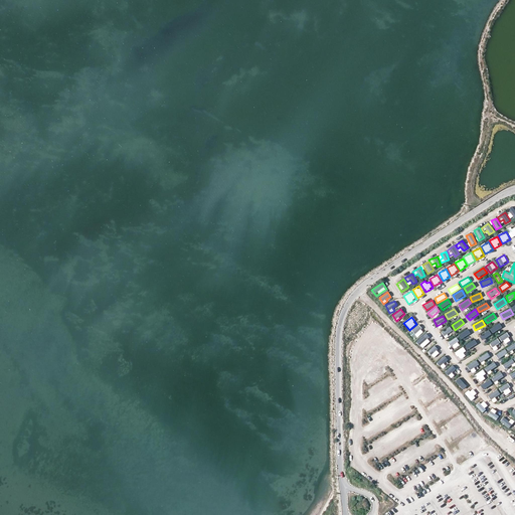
[(493,334),(502,328),(499,323),(490,329),(493,334)]
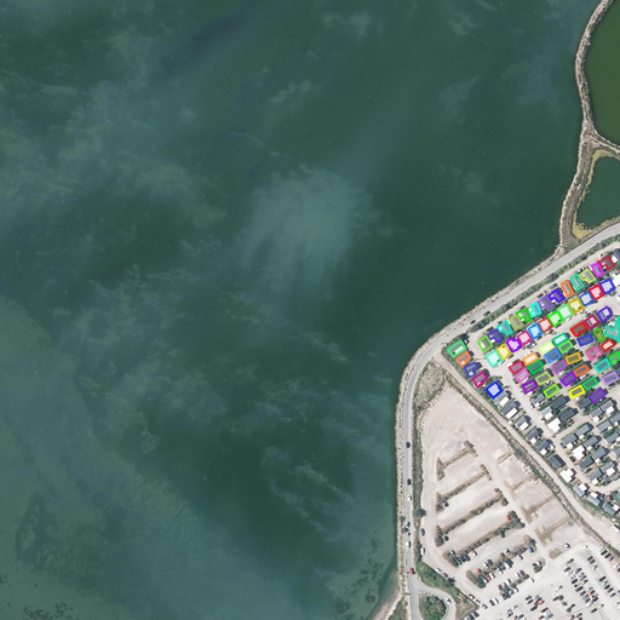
[(503,406),(511,399),(504,391),(495,399),(503,406)]
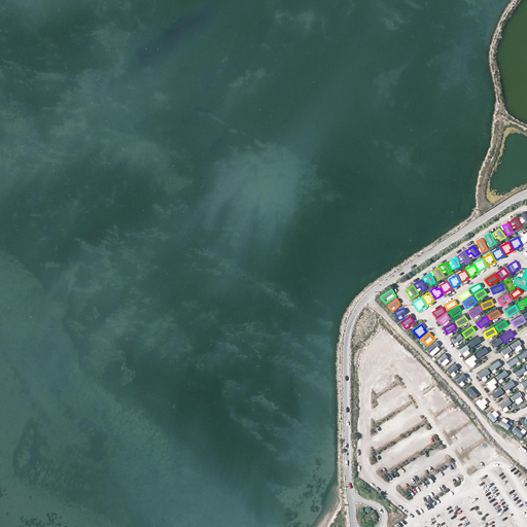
[(460,335),(452,340),(455,345),(463,340),(460,335)]
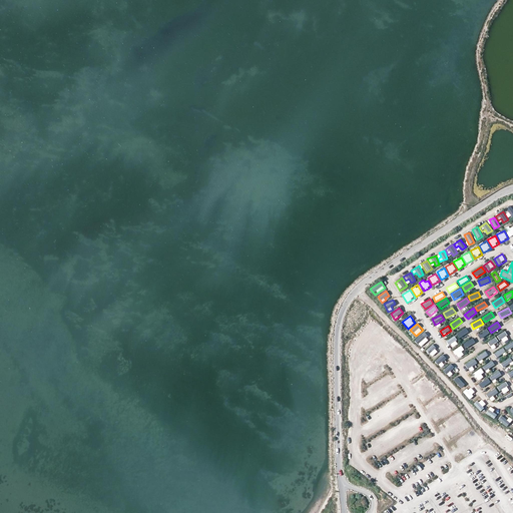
[(466,328),(457,334),(460,339),(469,333),(466,328)]
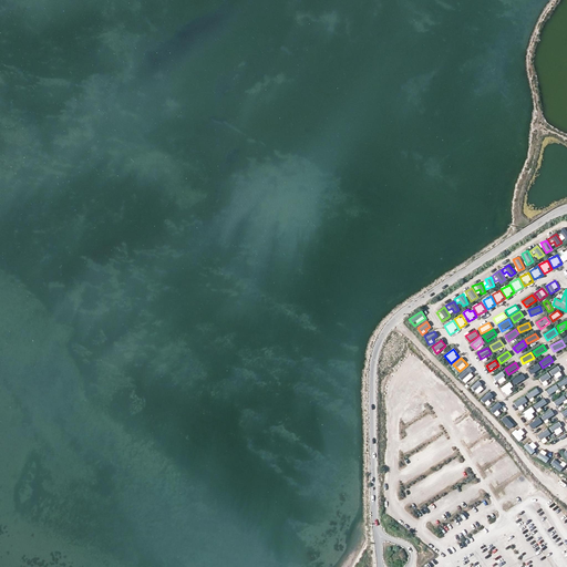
[(538,363),(528,370),(532,375),(542,369),(538,363)]
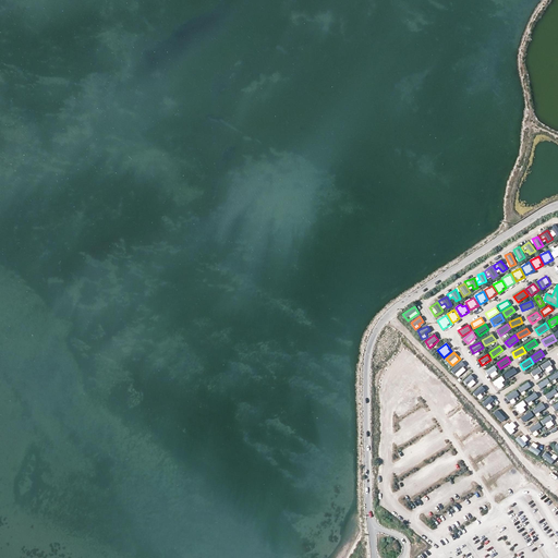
[(458,378),(469,368),(461,361),(451,371),(458,378)]
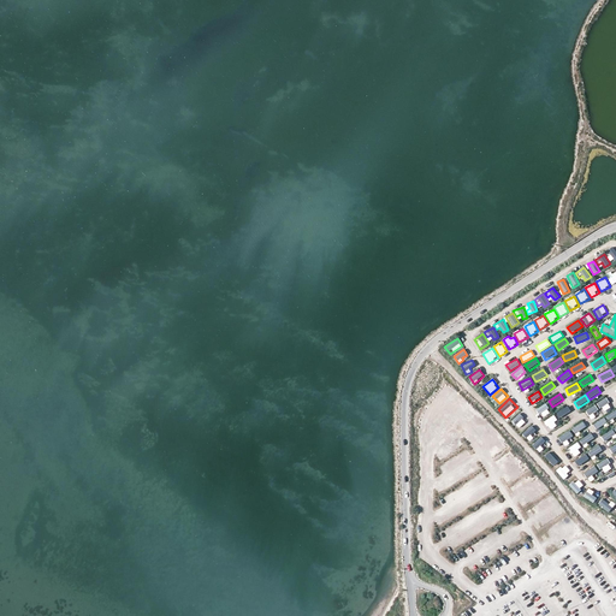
[(605,398),(598,403),(603,412),(611,407),(605,398)]
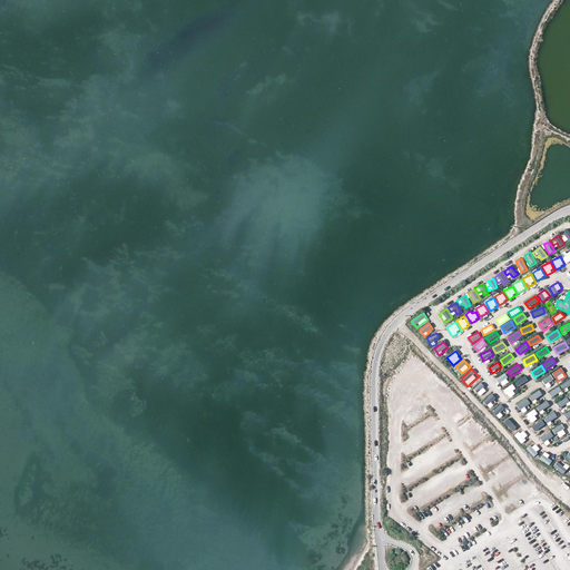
[(510,382),(504,374),(497,379),(502,386),(510,382)]
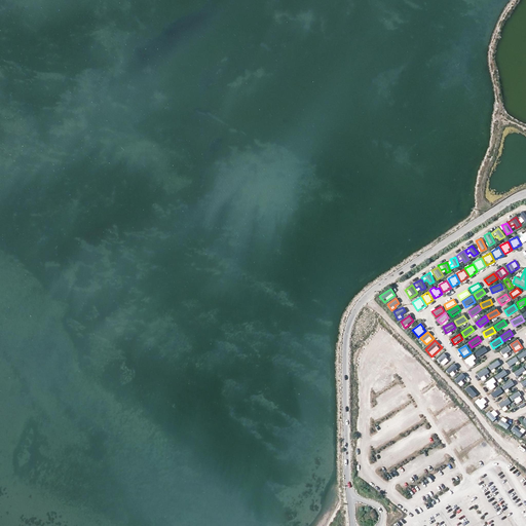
[(485,346),(476,352),(479,358),(488,351),(485,346)]
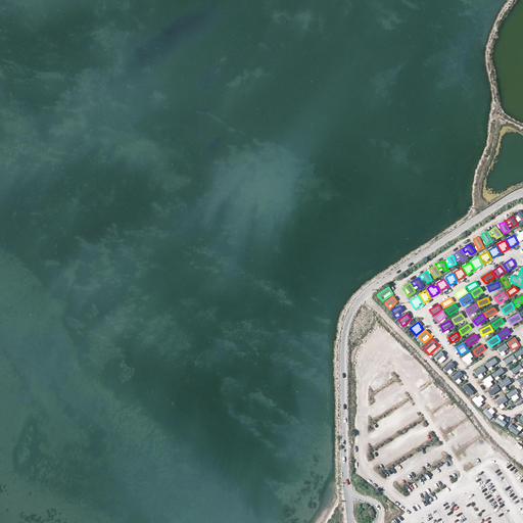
[(504,344),(497,349),(504,355),(510,350),(504,344)]
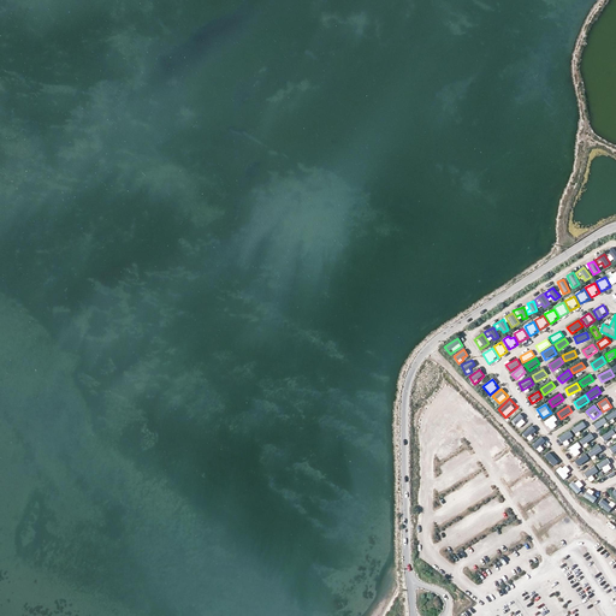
[(519,414),(511,421),(520,428),(527,420),(519,414)]
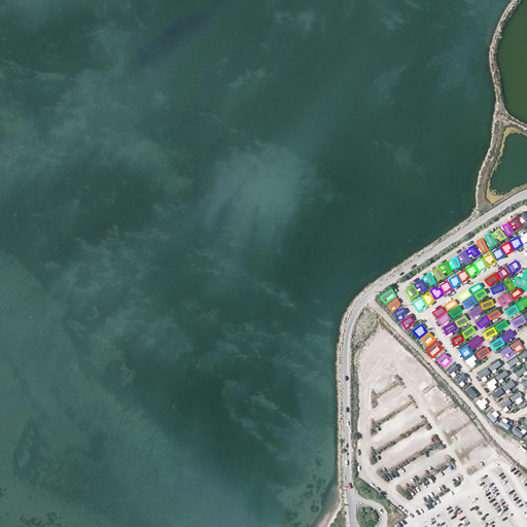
[(465,359),(470,369),(478,363),(473,355),(465,359)]
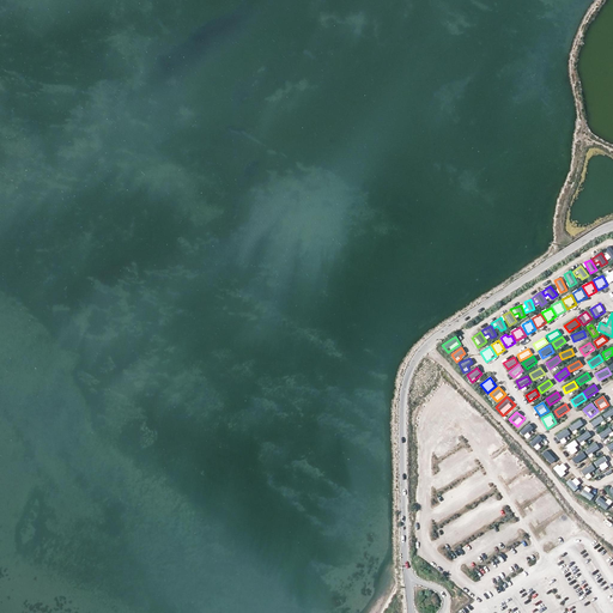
[(601,416),(590,423),(594,429),(605,422),(601,416)]
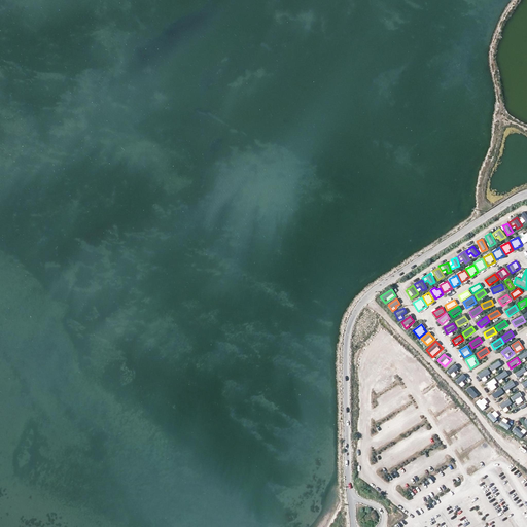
[(489,366),(493,373),(502,366),(498,360),(489,366)]
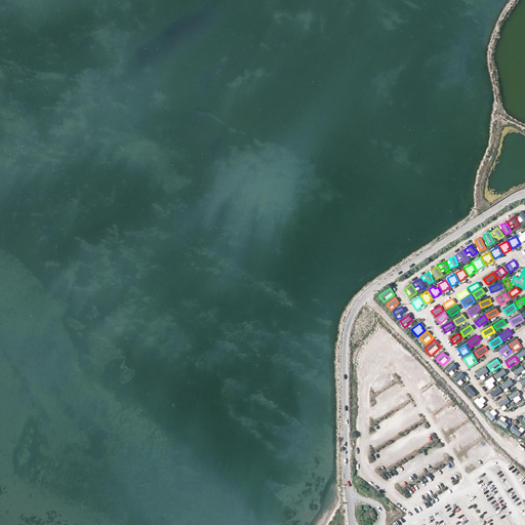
[(452,363),(445,370),(449,374),(456,367),(452,363)]
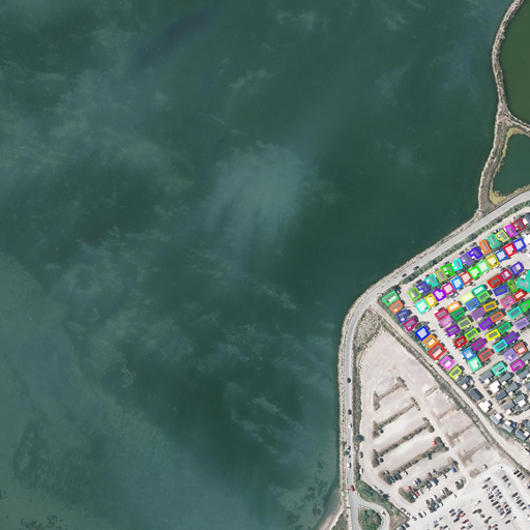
[(520,380),(529,374),(527,369),(517,375),(520,380)]
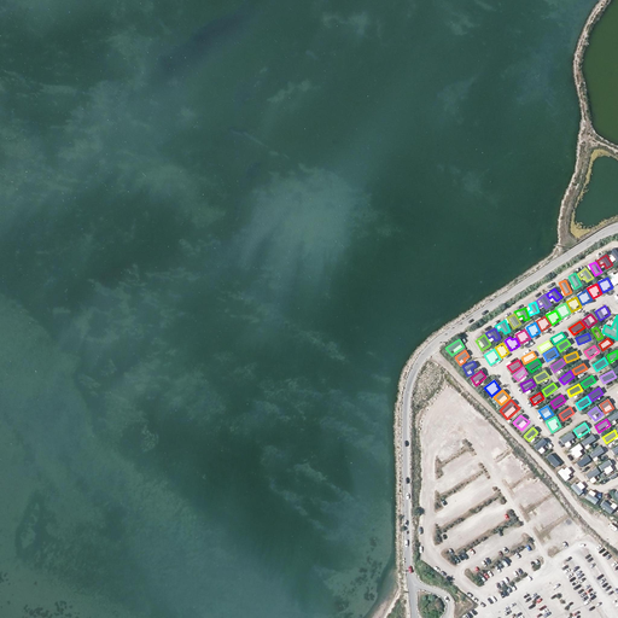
[(561,438),(565,447),(577,442),(572,432),(561,438)]
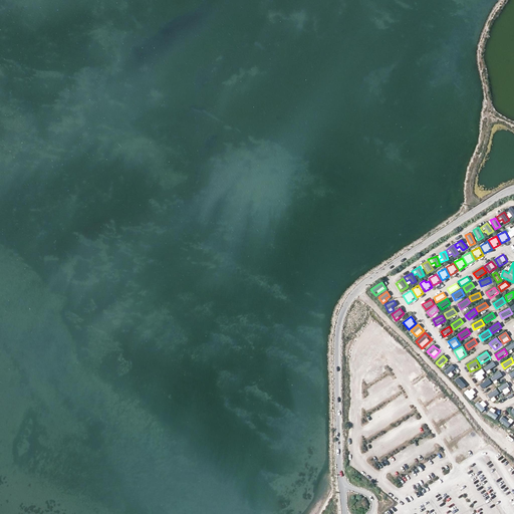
[(492,371),(491,369),(496,365),(493,361),(484,367),(488,374),(492,371)]
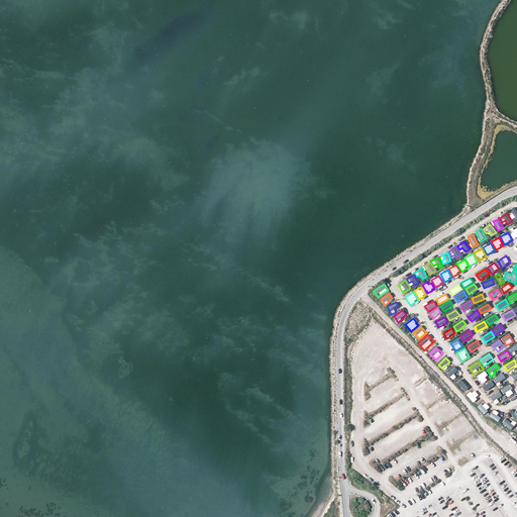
[(450,369),(447,373),(455,380),(460,374),(457,371),(455,373),(450,369)]
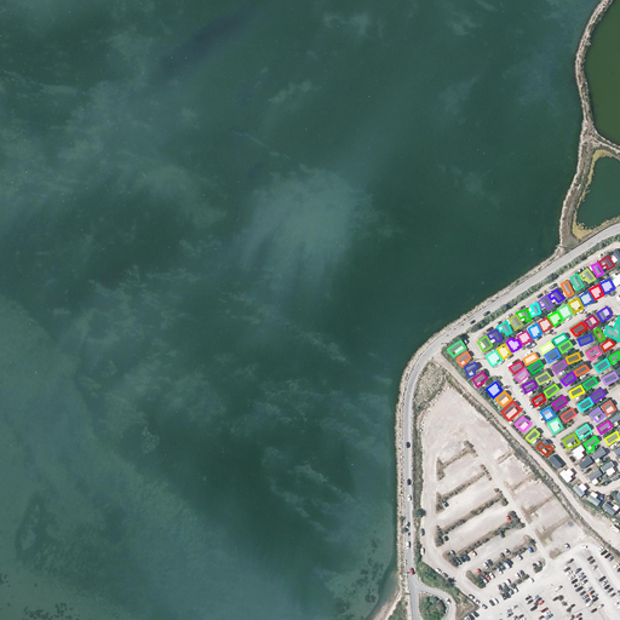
[(581,452),(585,449),(581,445),(572,452),(578,460),(584,455),(581,452)]
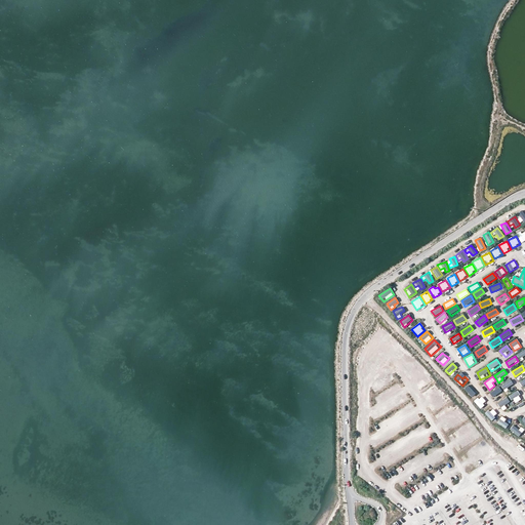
[(501,386),(506,392),(515,386),(511,379),(501,386)]
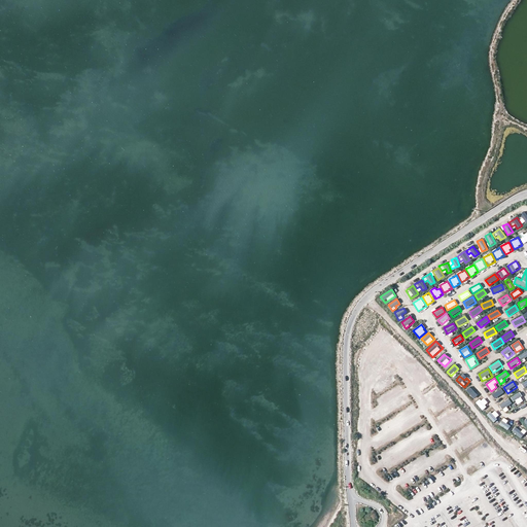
[(465,390),(472,398),(477,394),(469,387),(465,390)]
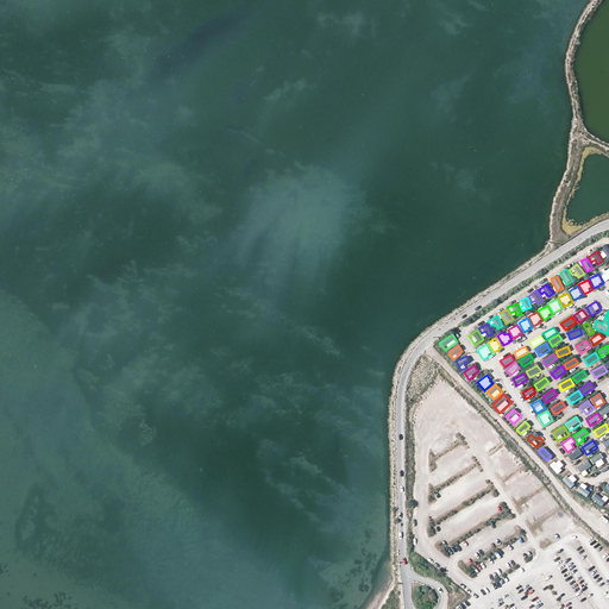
[(575,464),(583,454),(577,449),(569,457),(575,464)]
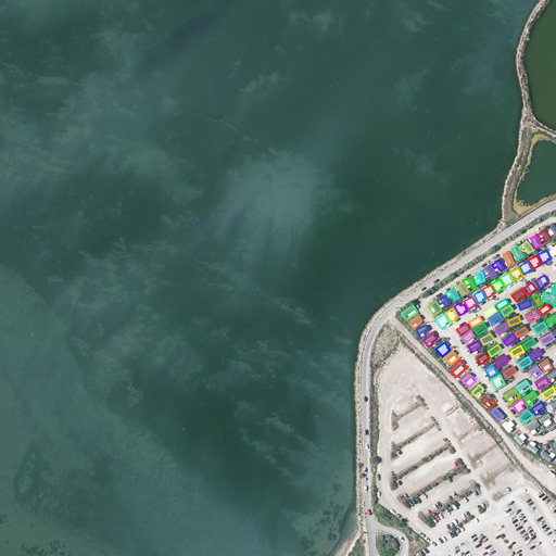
[(540,418),(544,427),(553,424),(548,415),(540,418)]
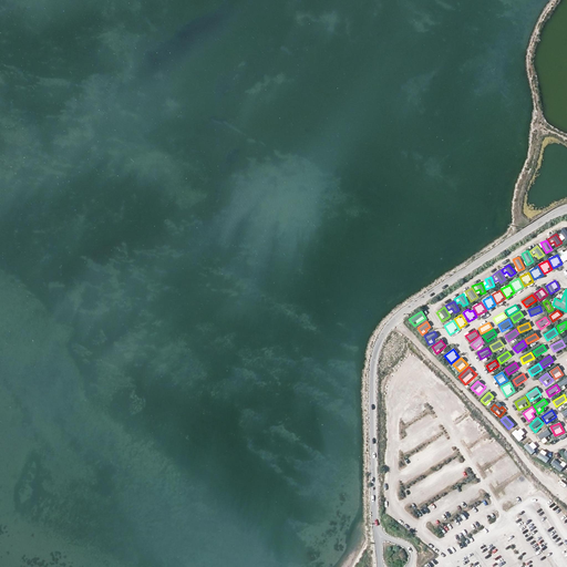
[(513,434),(518,441),(526,434),(519,428),(513,434)]
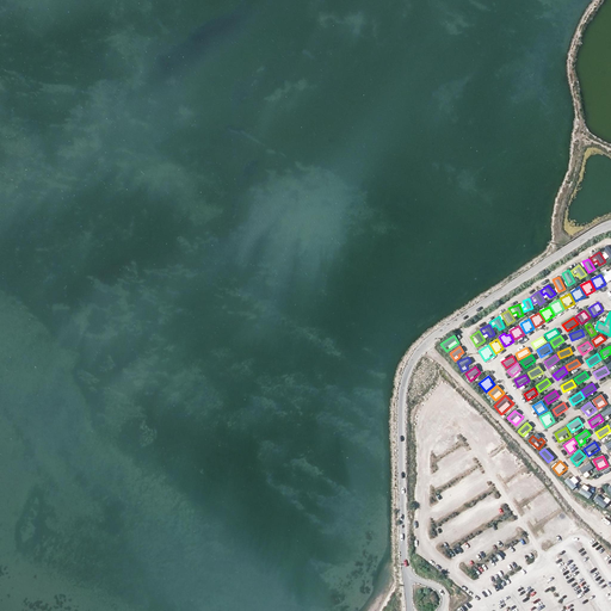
[(590,476),(588,470),(593,469),(591,463),(580,468),(584,477),(590,476)]
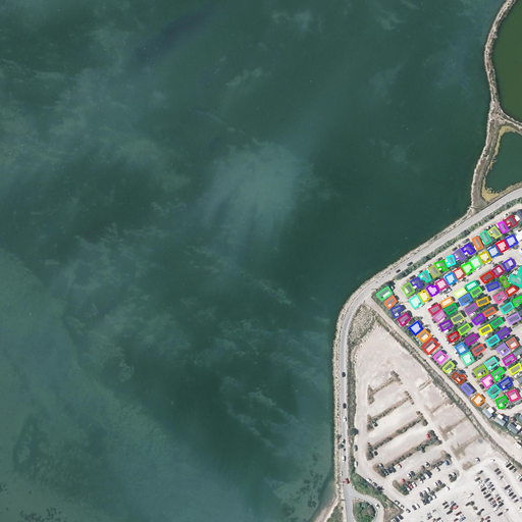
[(483,412),(488,418),(496,412),(489,406),(483,412)]
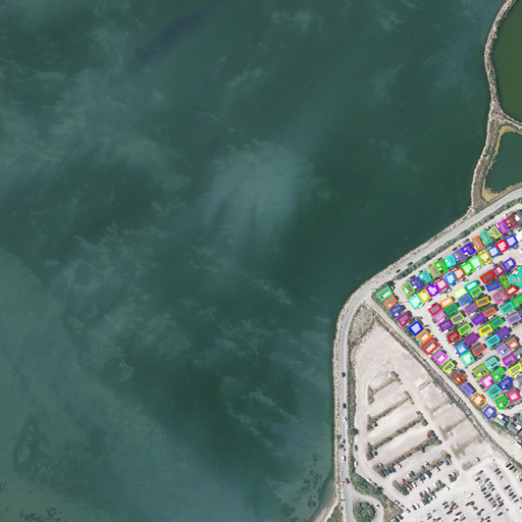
[(504,426),(506,422),(502,419),(504,416),(499,414),(494,421),(504,426)]
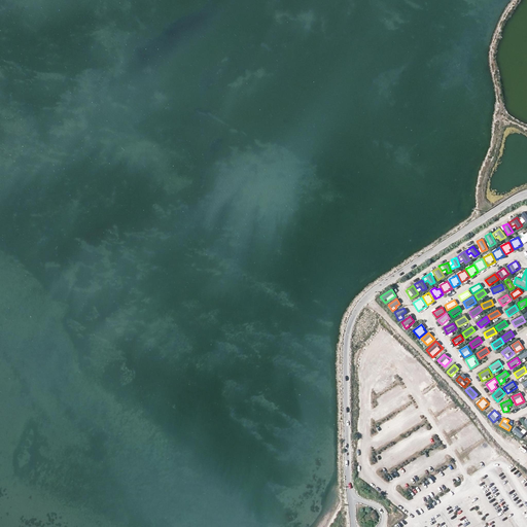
[(515,427),(512,431),(521,438),(524,433),(515,427)]
